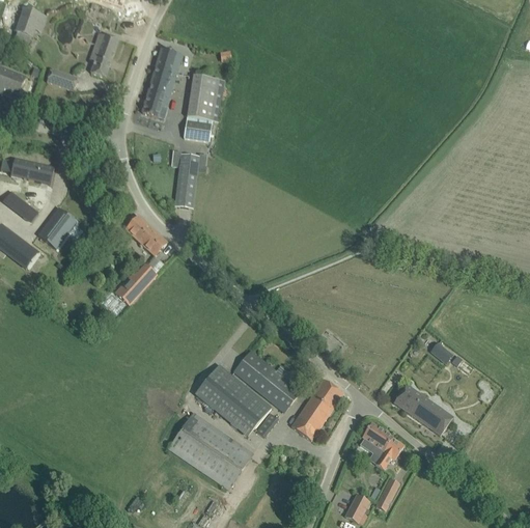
[(30,36),(38,14),(23,8),(16,30),(30,36)]
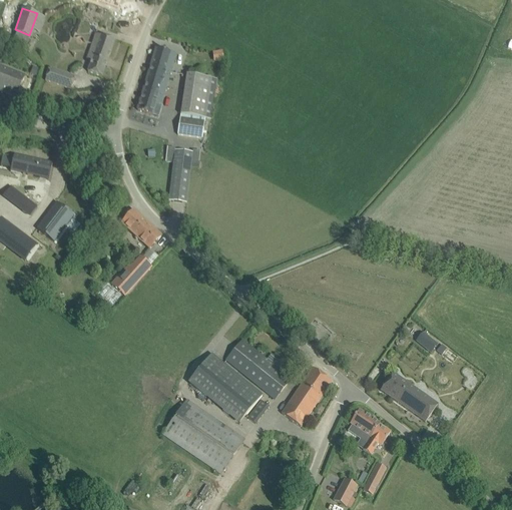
[(99,20),(90,45),(109,51),(117,27),(99,20)]
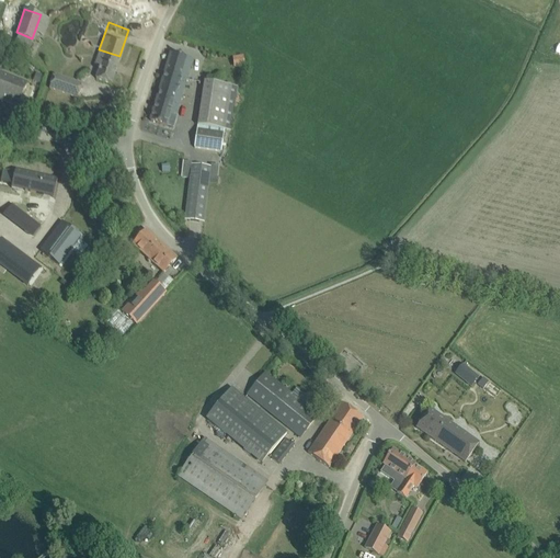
[(98,48),(89,73),(111,81),(120,56),(99,49),(98,48)]
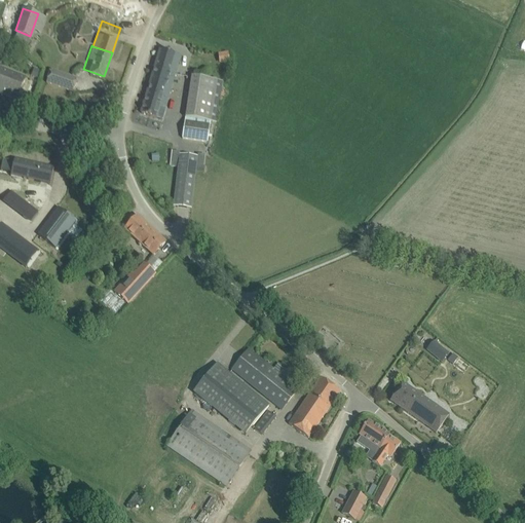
[(159,47),(150,77),(170,83),(179,53),(170,50),(159,47)]
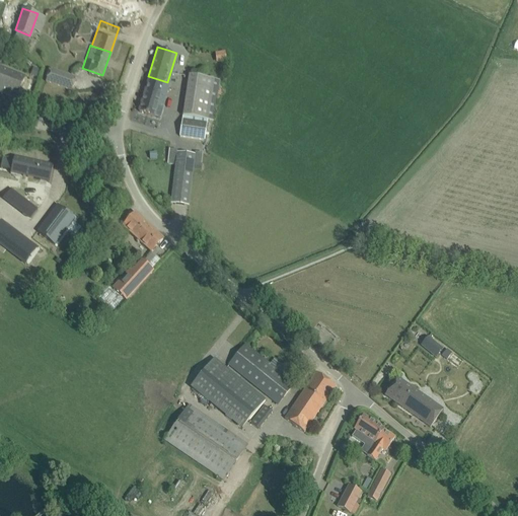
[(215,60),(225,59),(224,49),(214,50),(215,60)]
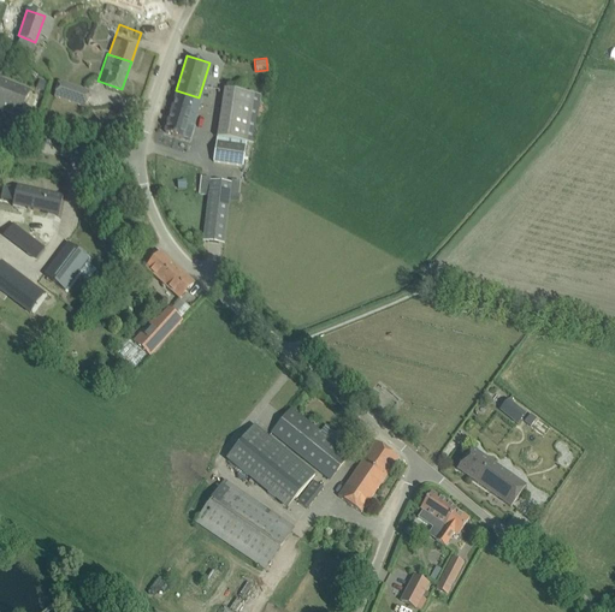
[(29,89),(0,77),(0,106),(18,114),(23,104),(29,89)]
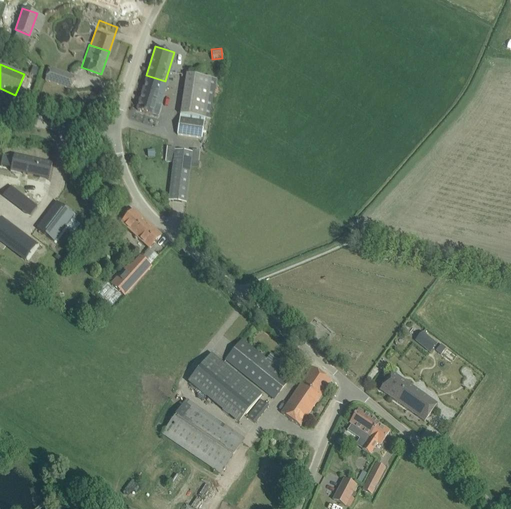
[(69,87),(74,74),(48,65),(44,78),(69,87)]
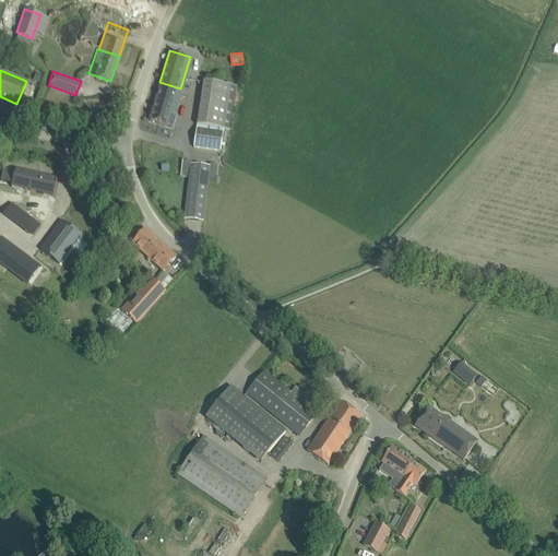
[(229,128),(236,83),(204,79),(198,122),(221,126),(229,128)]
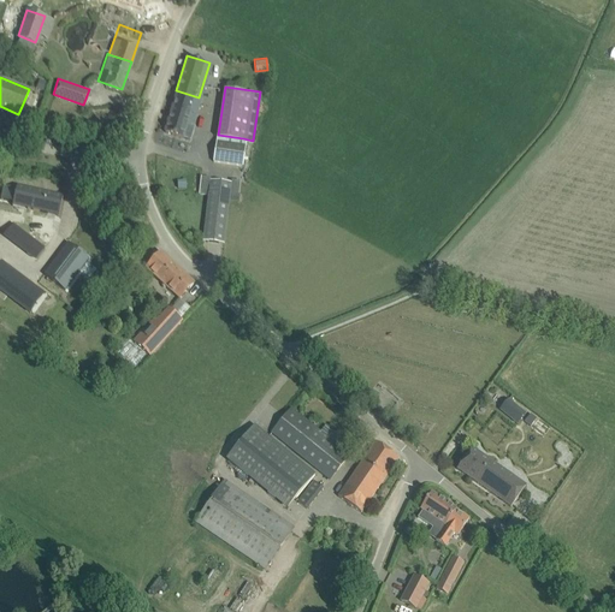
[(165,126),(164,130),(181,135),(185,122),(190,124),(199,97),(176,90),(165,126)]
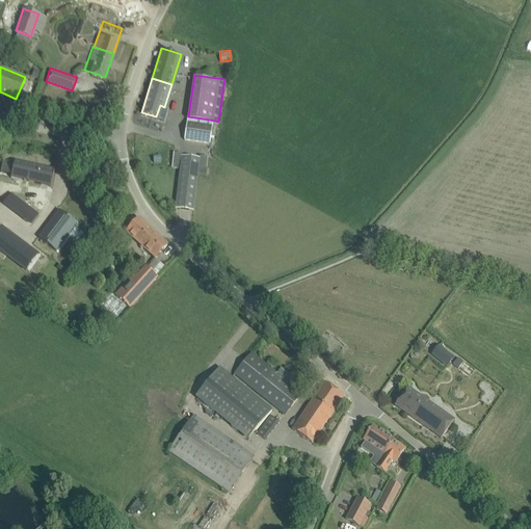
[(208,140),(210,124),(188,121),(186,137),(208,140)]
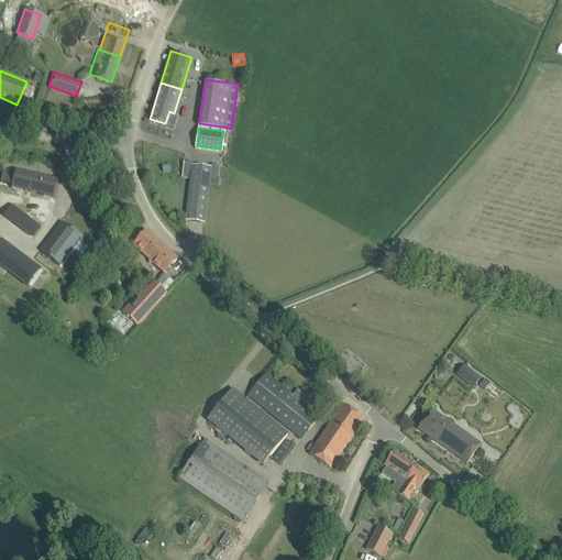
[(209,173),(210,164),(190,162),(189,176),(185,218),(204,220),(209,173)]
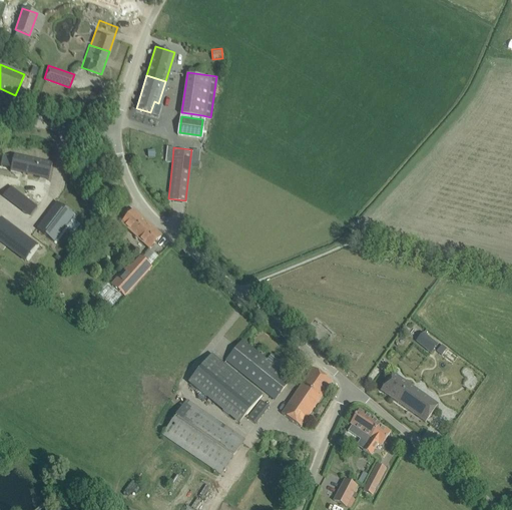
[(2,152),(0,159),(0,163),(10,165),(9,169),(10,169),(10,167),(22,170),(22,171),(47,177),(51,160),(50,160),(50,161),(14,152),(13,152),(12,155),(2,152)]
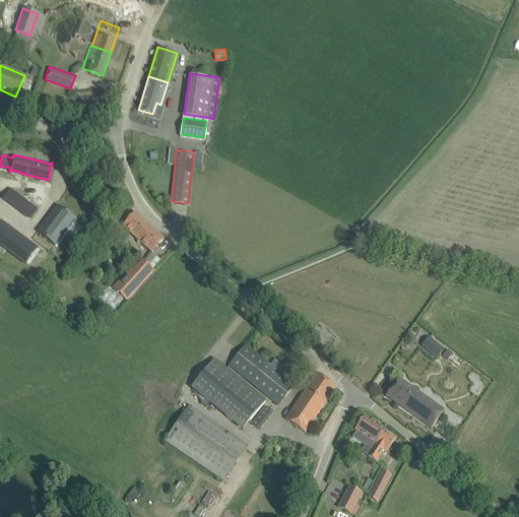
[(56,202),(36,230),(54,243),(74,215),(64,208),(56,202)]
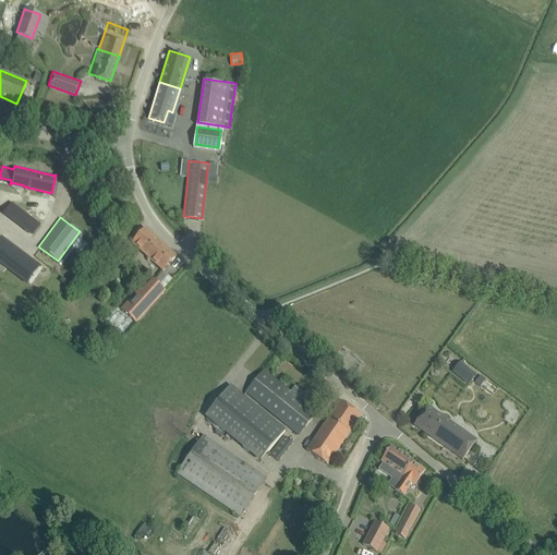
[(168,262),(174,254),(144,226),(136,233),(131,241),(161,268),(168,262)]
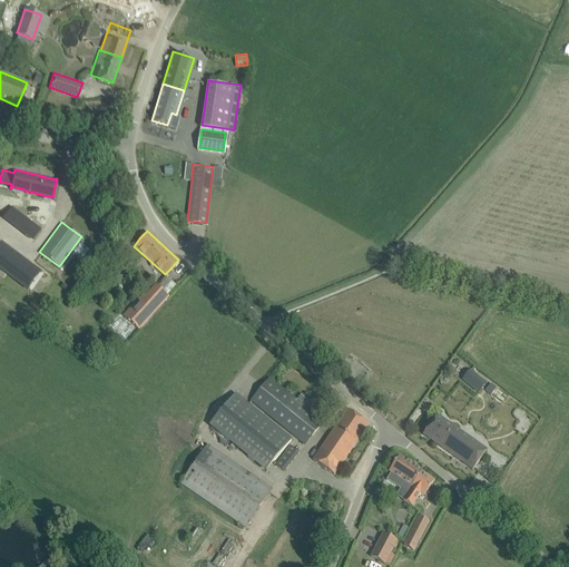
[(0,238),(0,263),(23,281),(35,266),(40,270),(0,238)]
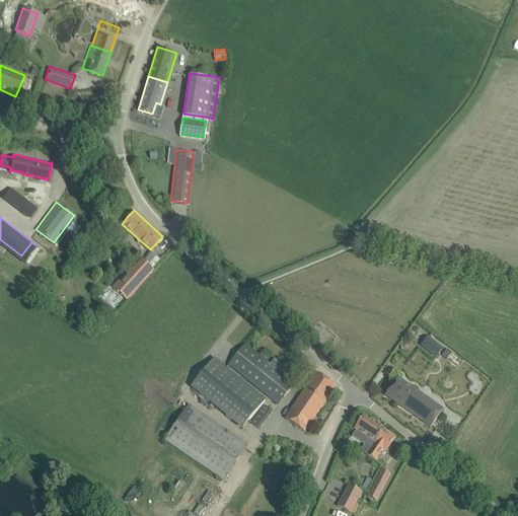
[(125,297),(152,268),(142,259),(132,269),(130,266),(112,285),(125,297)]
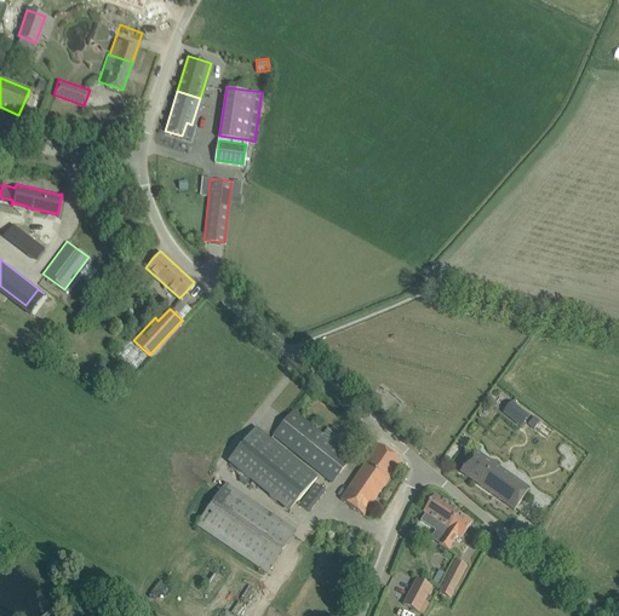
[(510,399),(503,409),(520,422),(527,413),(510,399)]
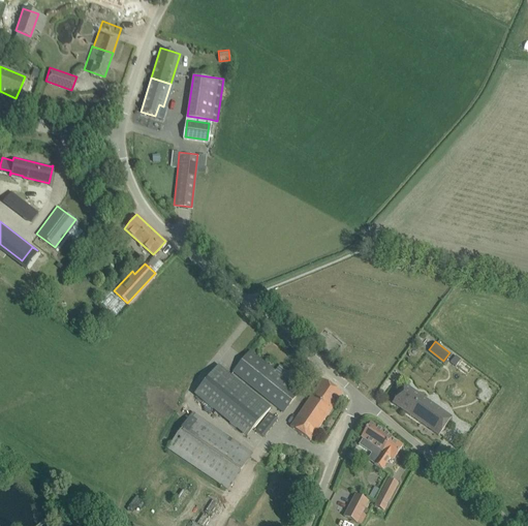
[(243,357),(233,370),(282,409),(292,397),(299,389),(249,348),(243,357)]
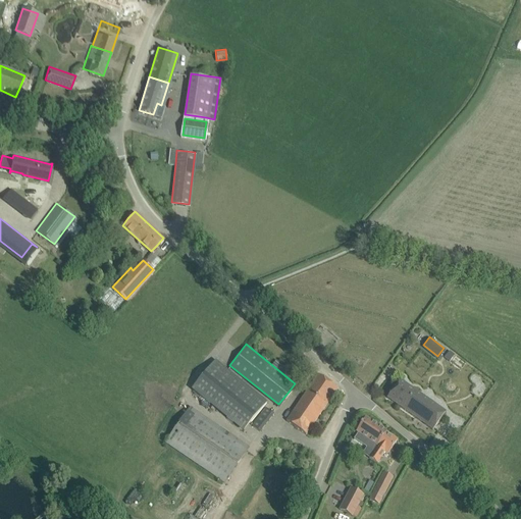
[(450,351),(446,357),(450,360),(455,354),(450,351)]
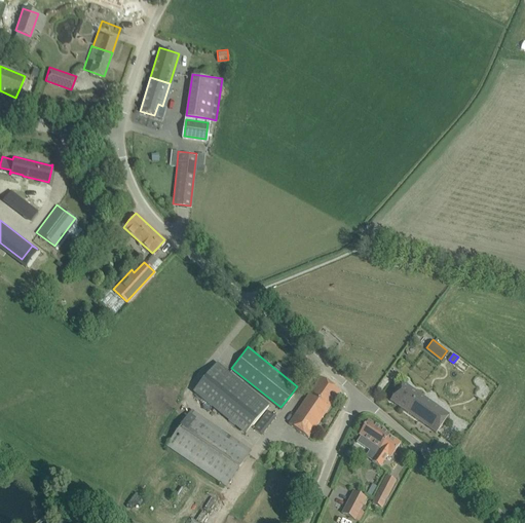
[(244,432),(267,403),(217,361),(192,390),(244,432)]
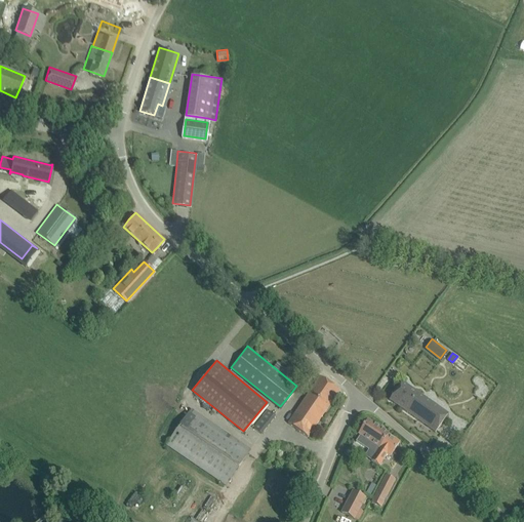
[(307,435),(338,389),(318,375),(286,420),(307,435)]
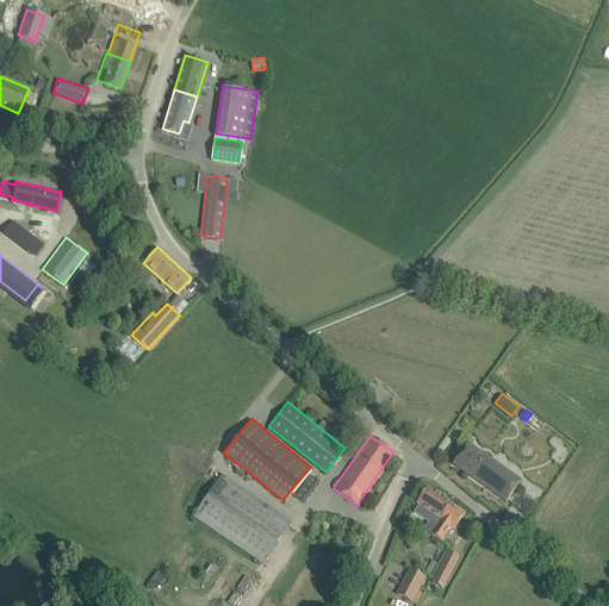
[(504,499),(511,489),(519,479),(466,441),(451,461),(504,499)]
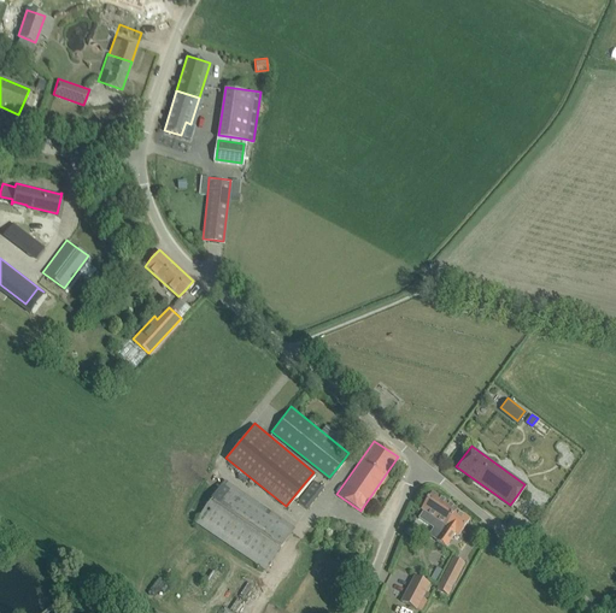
[(293,525),(283,518),(224,478),(195,520),(264,567),(293,525)]
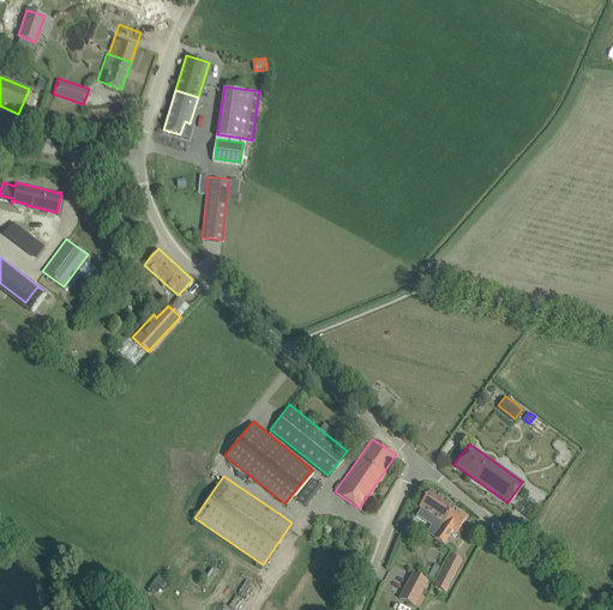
[(305,505),(322,483),(313,477),(296,499),(305,505)]
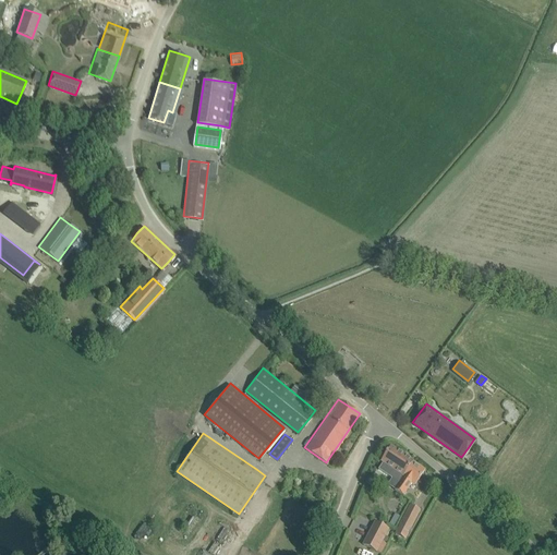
[(412,459),(403,453),(389,444),(378,459),(380,460),(376,467),(397,481),(401,474),(402,475),(412,459)]
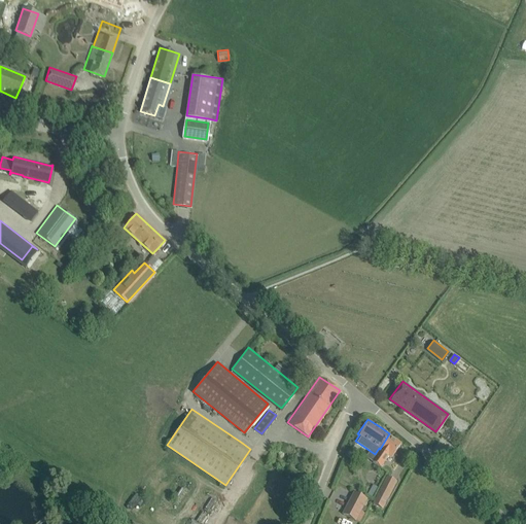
[(390,455),(400,442),(389,433),(380,449),(379,448),(375,454),(371,459),(379,465),(387,453),(390,455)]
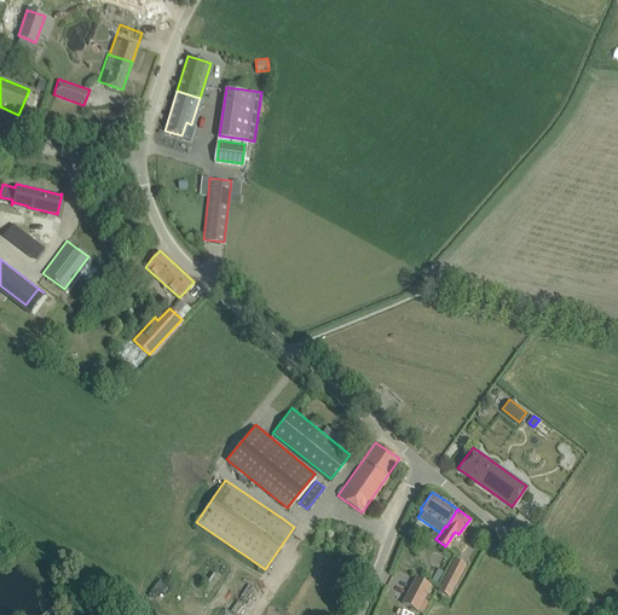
[(465,563),(454,557),(437,590),(448,595),(465,563)]
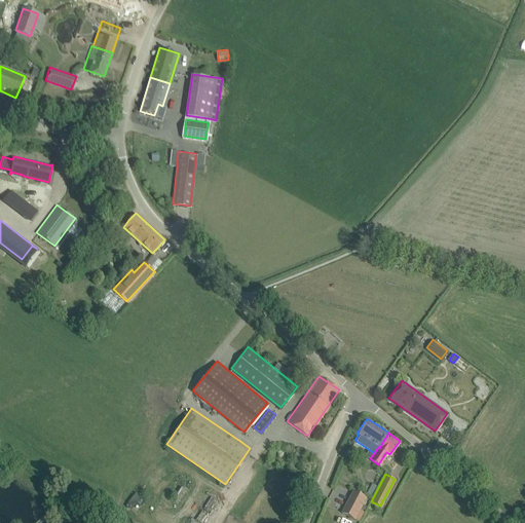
[(351,489),(341,511),(354,517),(365,496),(351,489)]
